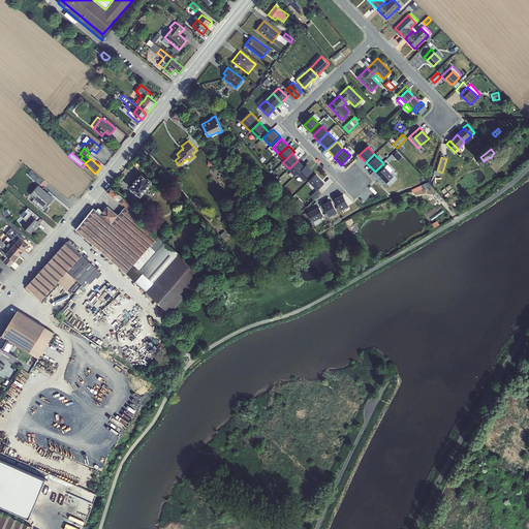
[(305,166),(298,160),(289,168),(296,176),(298,174),(305,166)]
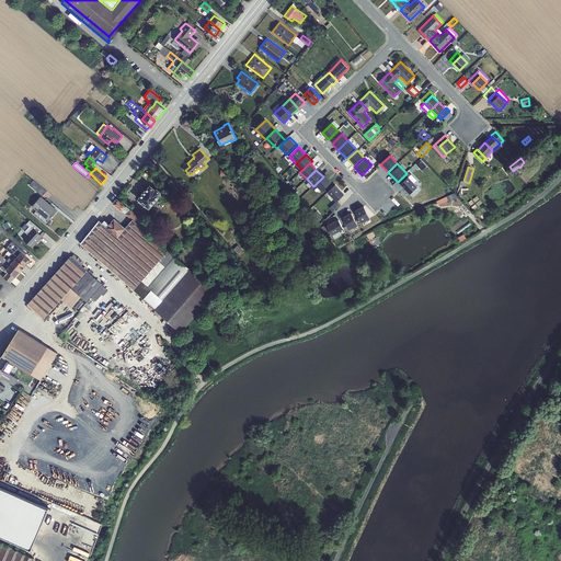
[(407,173),(398,182),(409,194),(418,186),(409,178),(410,176),(407,173)]
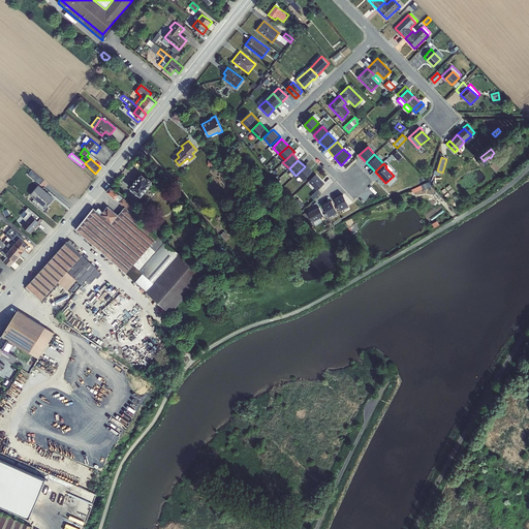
[(298,174),(304,180),(314,170),(307,164),(305,166),(298,174)]
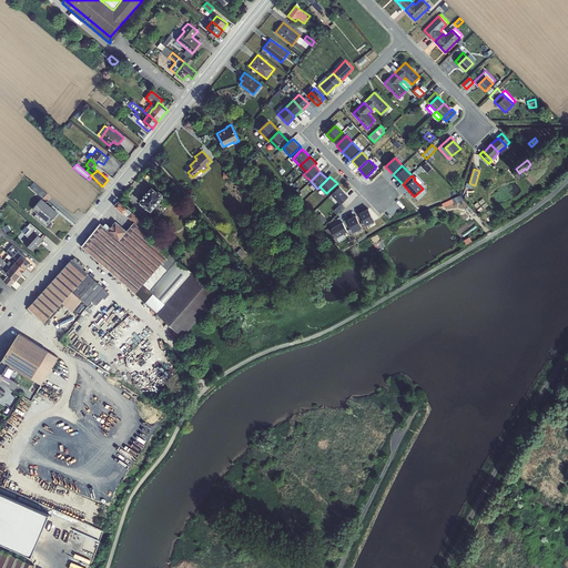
[(43,199),(47,193),(34,183),(30,188),(43,199)]
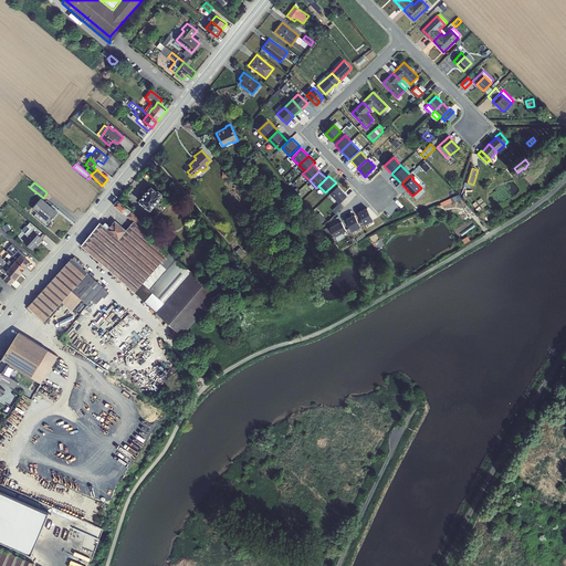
[(144,196),(139,200),(142,201),(150,210),(163,197),(163,194),(158,190),(156,190),(152,186),(148,191),(146,191),(145,192),(145,194),(144,195),(144,196)]
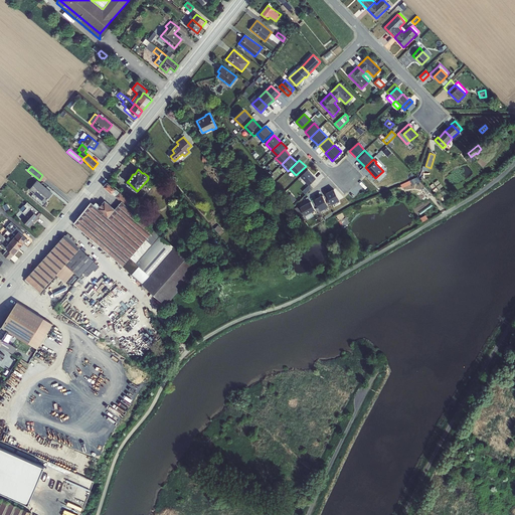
[(307,170),(301,176),(309,185),(316,178),(307,170)]
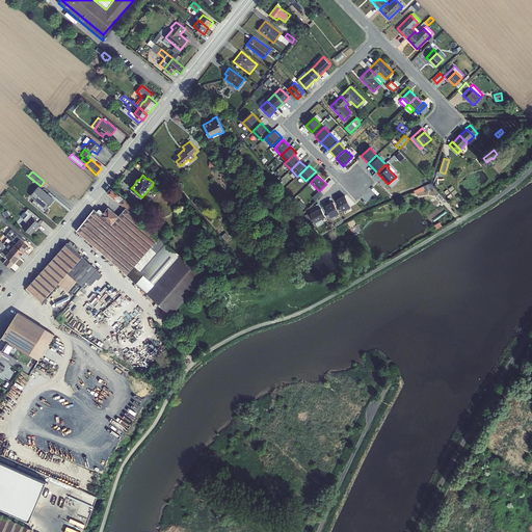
[(424,186),(426,190),(433,187),(431,182),(424,186)]
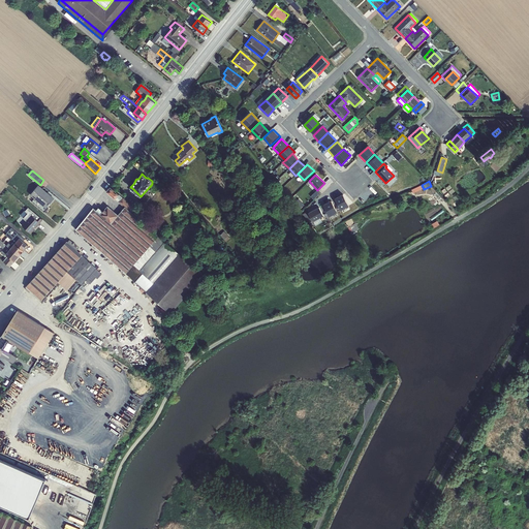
[(30,194),(47,208),(55,198),(38,185),(30,194)]
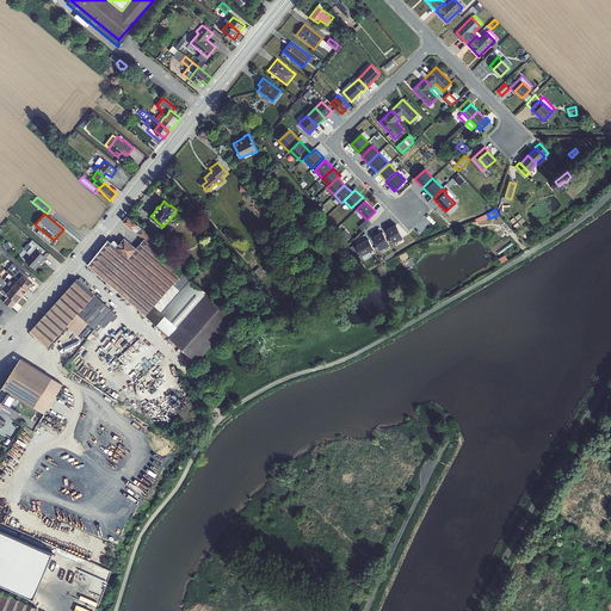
[(134,229),(137,224),(128,216),(123,221),(133,229),(134,229)]
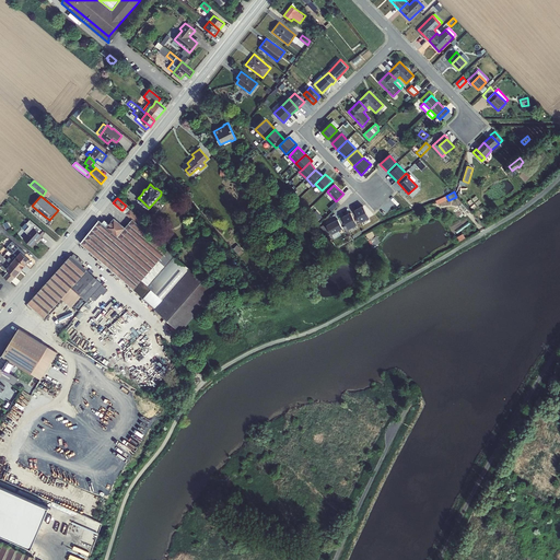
[(148,210),(149,208),(140,199),(138,201),(148,210)]
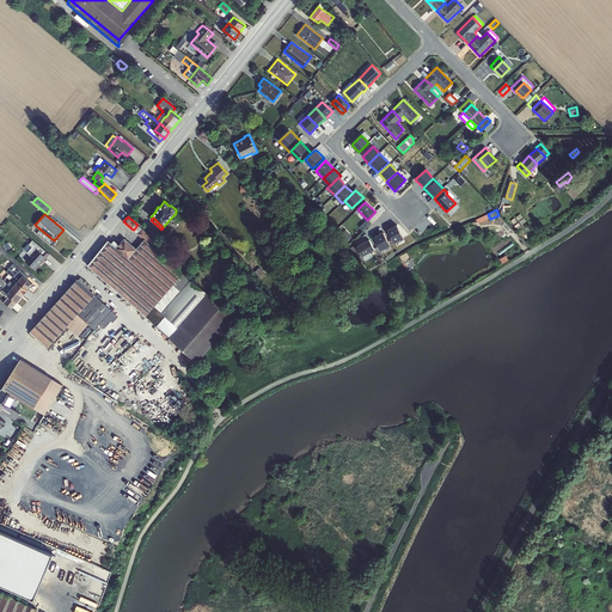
[(138,225),(134,230),(145,240),(145,239),(172,263),(175,259),(166,252),(167,251),(138,225)]
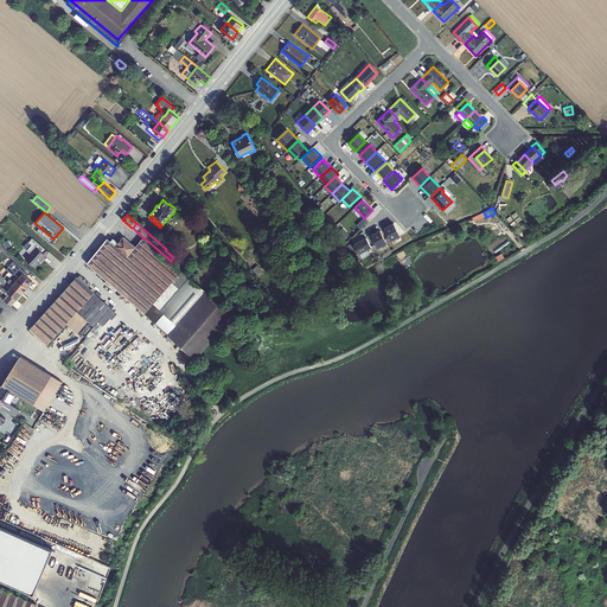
[(394,223),(384,228),(393,241),(401,236),(394,223)]
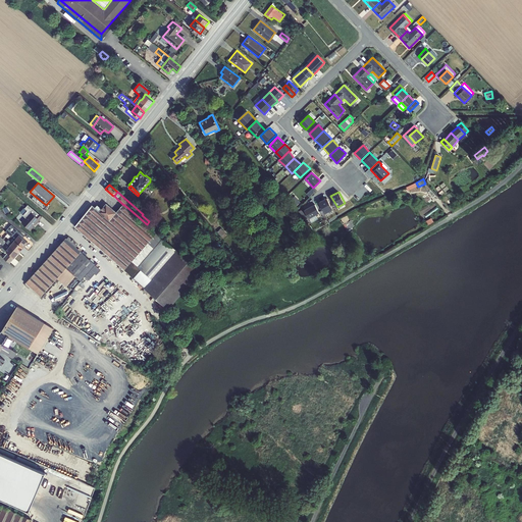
[(327,198),(319,202),(325,213),(333,209),(327,198)]
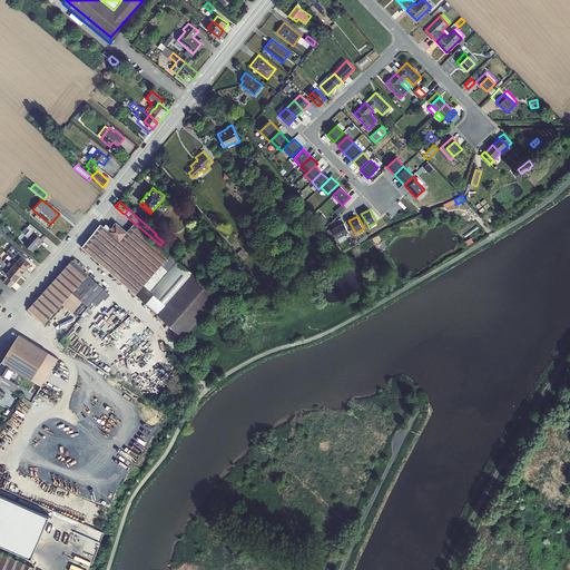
[(111,227),(108,231),(119,241),(127,232),(116,222),(111,227)]
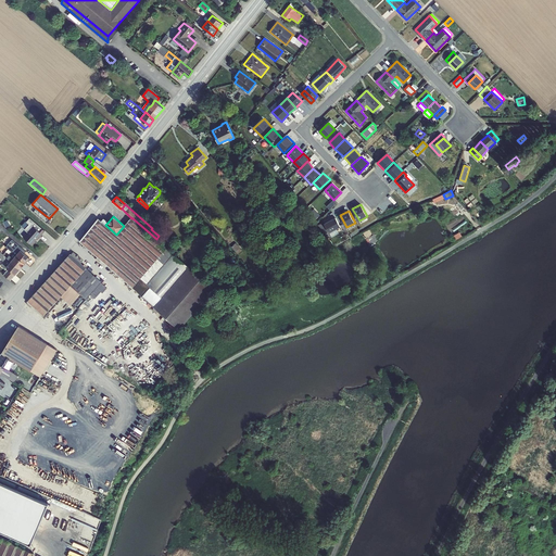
[(80,241),(180,329),(215,289),(167,248),(156,239),(131,217),(131,218),(124,226),(116,235),(105,225),(109,222),(104,218),(101,222),(98,218),(80,241)]
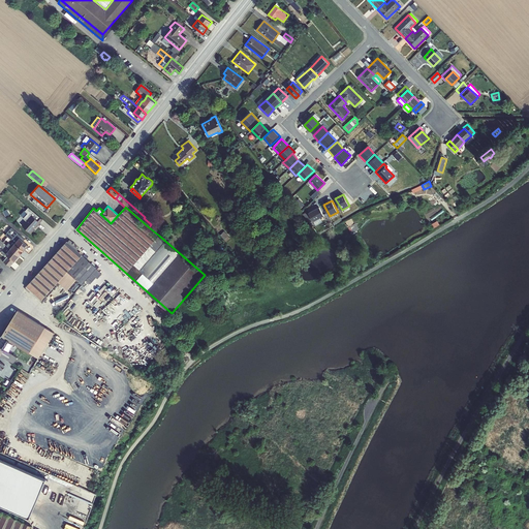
[(319,207),(309,213),(313,221),(323,216),(319,207)]
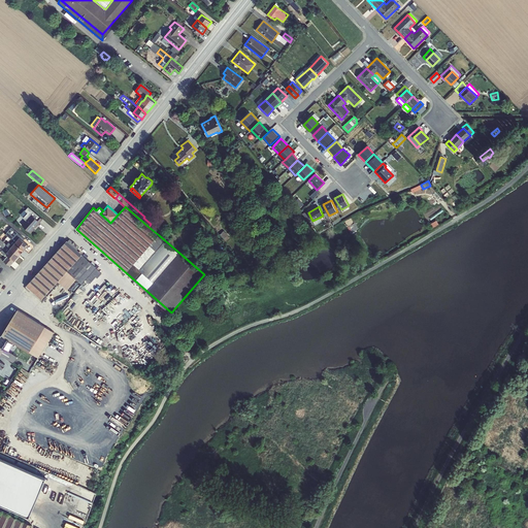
[(28,217),(22,225),(30,233),(35,227),(36,228),(40,223),(29,211),(26,215),(28,217)]
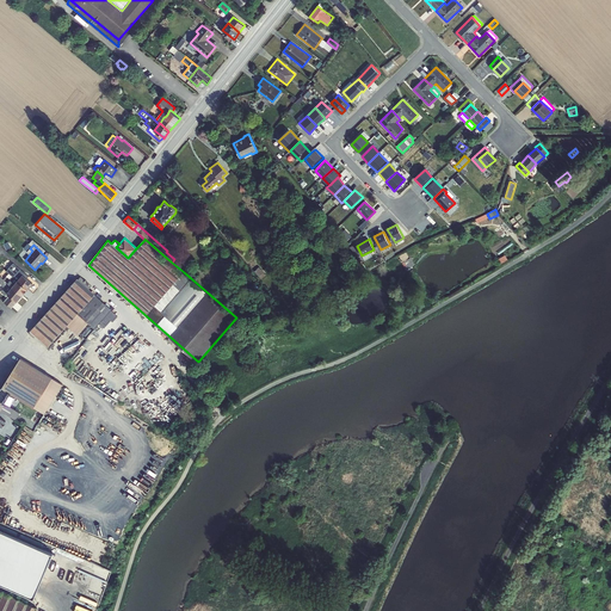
[(18,281),(23,275),(26,278),(29,276),(13,264),(8,269),(10,269),(7,271),(10,273),(18,281)]
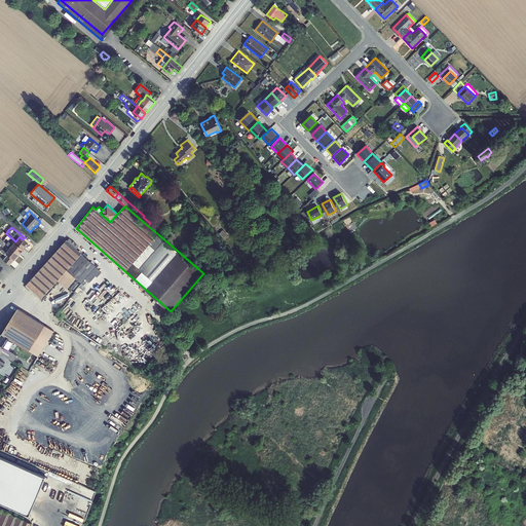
[(10,247),(15,241),(8,235),(3,240),(10,247)]
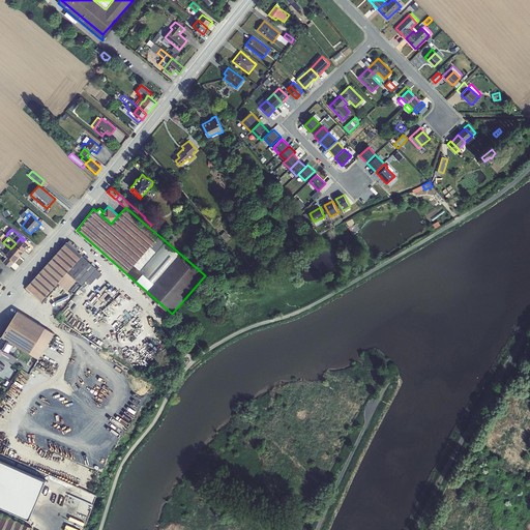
[(20,238),(16,243),(24,251),(28,245),(23,241),(20,238)]
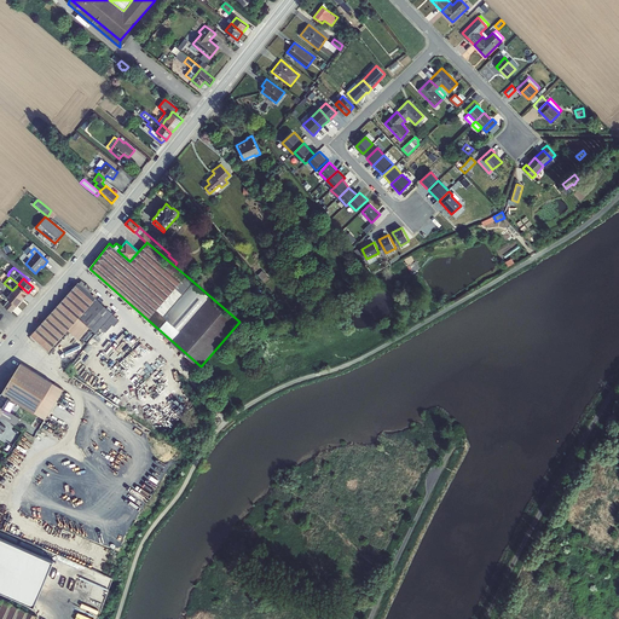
[(11,312),(17,306),(7,298),(12,290),(4,283),(0,279),(0,287),(5,291),(1,295),(5,300),(9,301),(4,306),(11,312)]
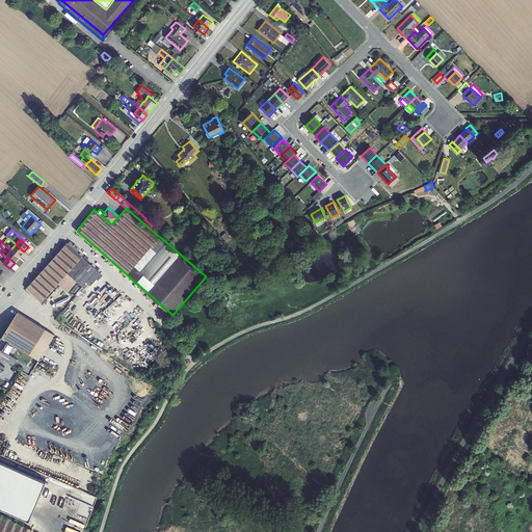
[(77,282),(82,286),(97,269),(68,242),(26,288),(42,302),(58,284),(68,292),(77,282)]
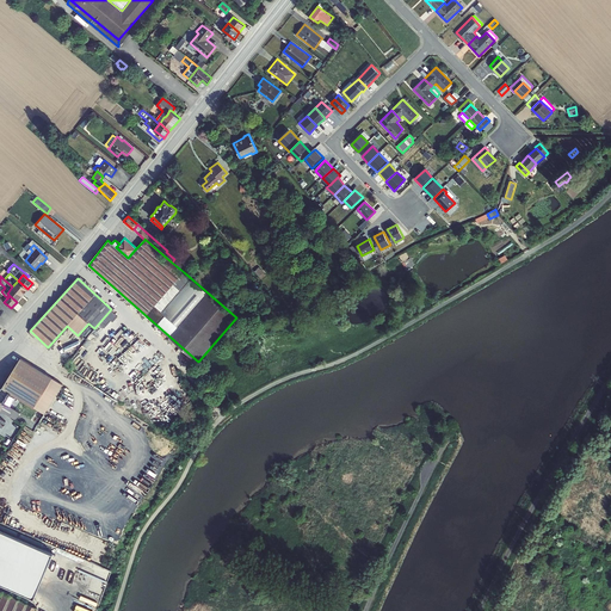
[(12,287),(23,295),(28,289),(18,281),(12,287)]
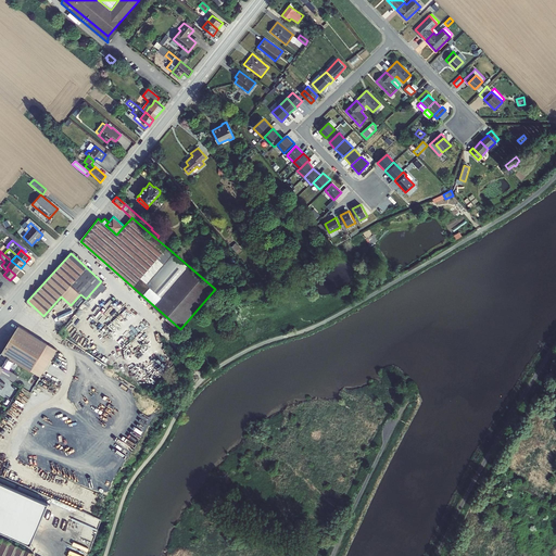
[(11,261),(7,267),(15,275),(21,268),(11,261)]
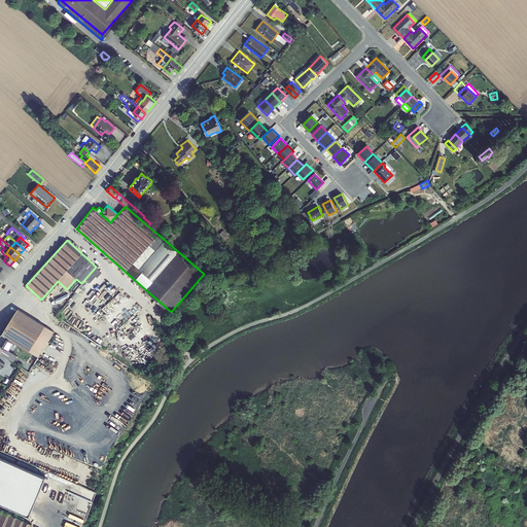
[(2,335),(14,342),(38,356),(55,331),(18,309),(2,335)]
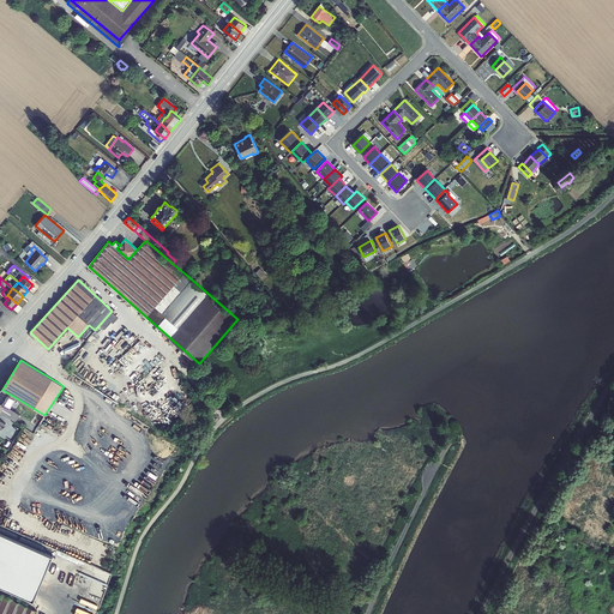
[(0,402),(10,409),(17,398),(2,390),(0,392),(0,402)]
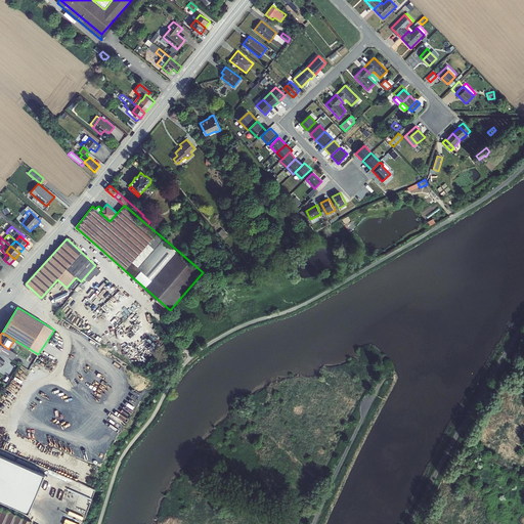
[(13,360),(17,354),(8,349),(0,343),(0,351),(7,356),(13,360)]
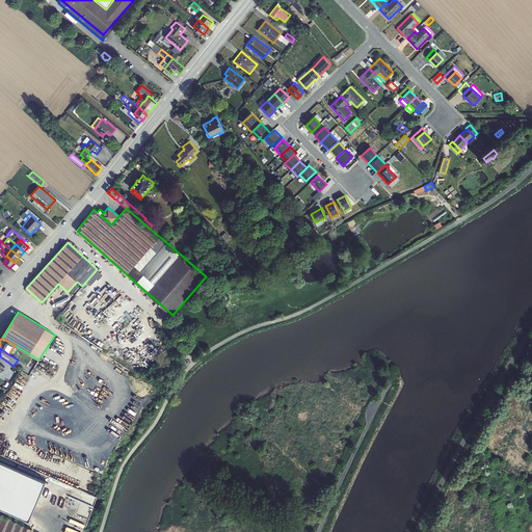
[(0,503),(30,517),(47,479),(0,457),(0,503)]
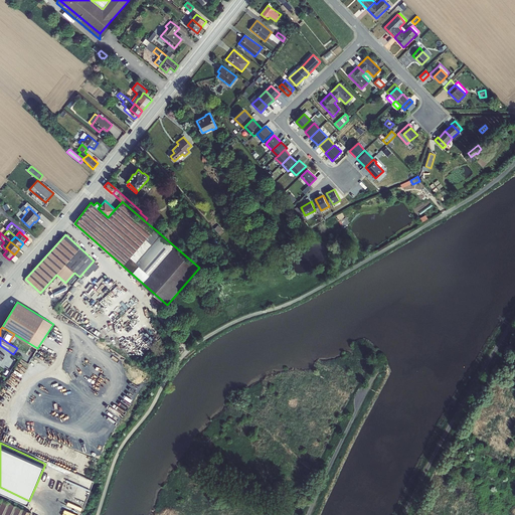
[(29,514),(31,512),(0,497),(0,514),(29,514)]
